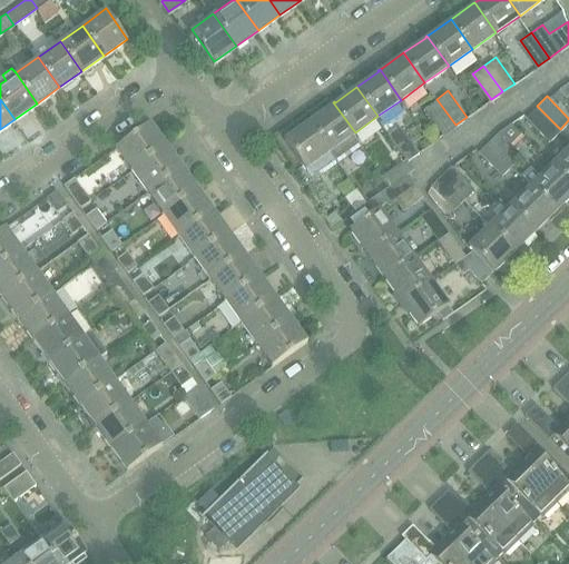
[(455,125),(437,99),(424,107),(443,134),(455,125)]
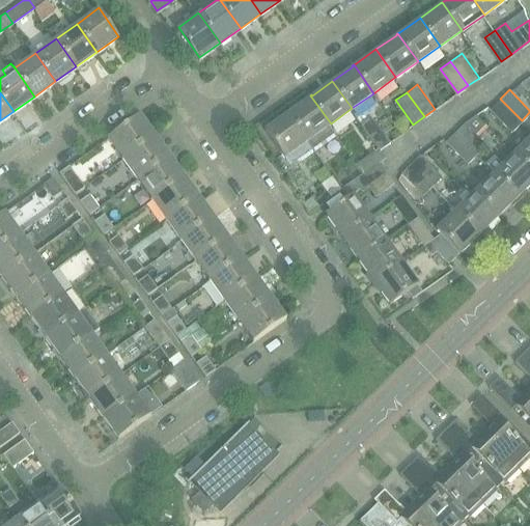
[(308,98),(288,112),(315,150),(338,134),(331,123),(310,95),(308,98)]
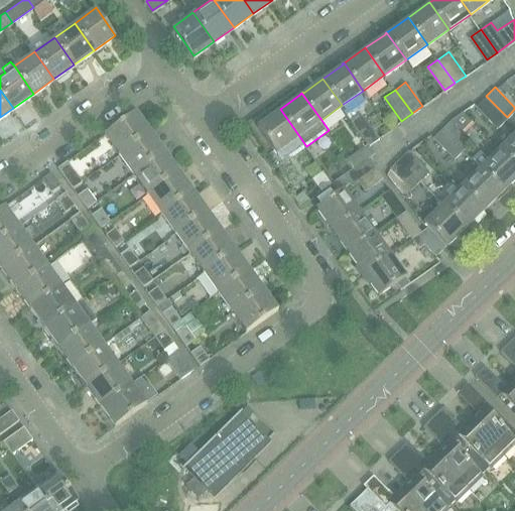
[(507,117),(486,96),(477,105),(498,126),(507,117)]
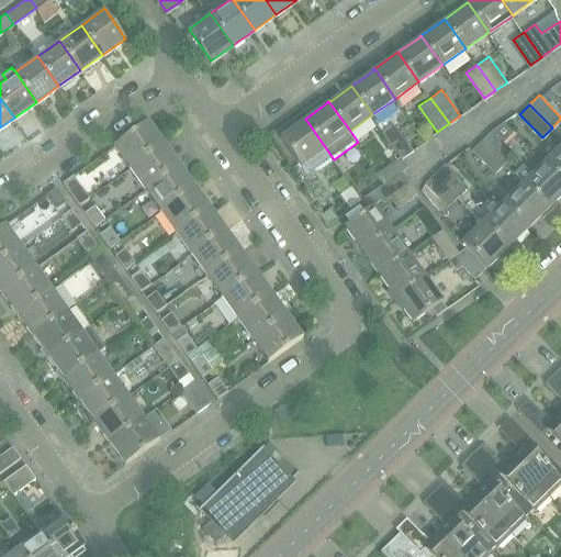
[(114,144),(130,166),(165,141),(149,119),(114,144)]
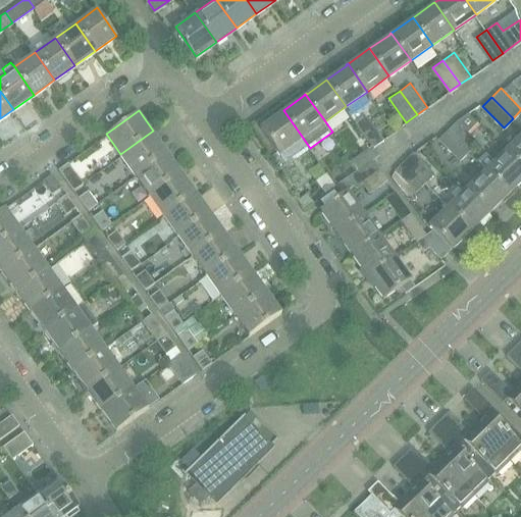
[(310,148),(283,110),(263,124),(261,125),(287,160),(291,161),(310,148)]
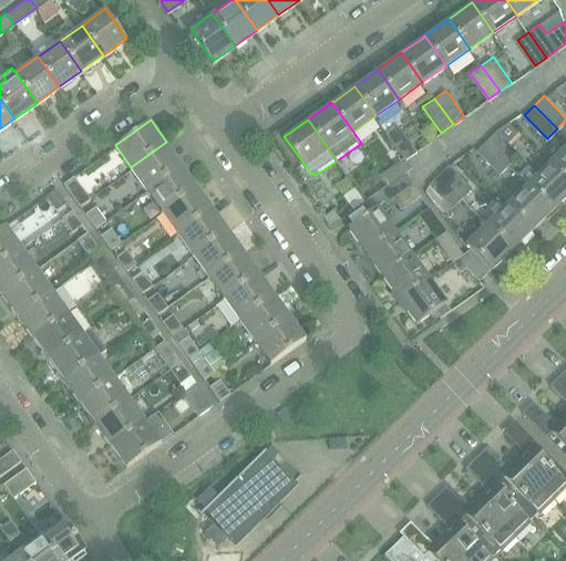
[(388,132),(404,156),(407,157),(418,149),(404,132),(399,124),(388,132)]
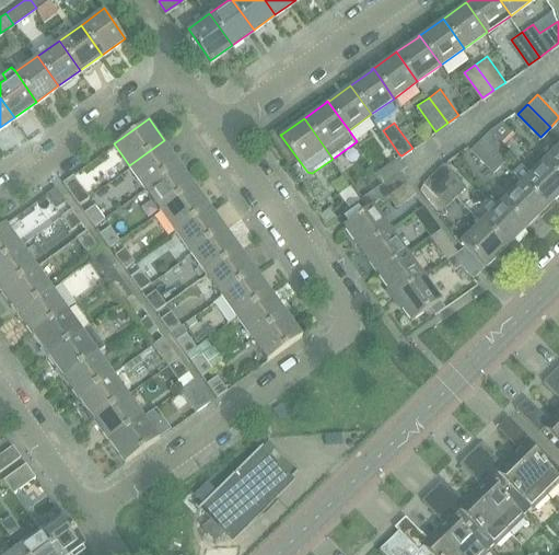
[(491,128),(481,137),(503,160),(513,150),(491,128)]
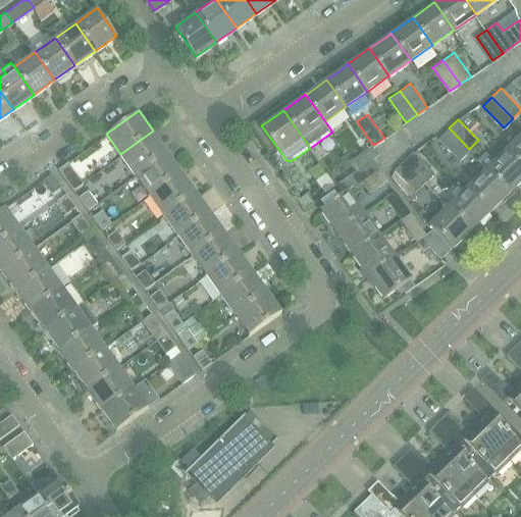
[(469,149),(449,127),(439,138),(460,158),(469,149)]
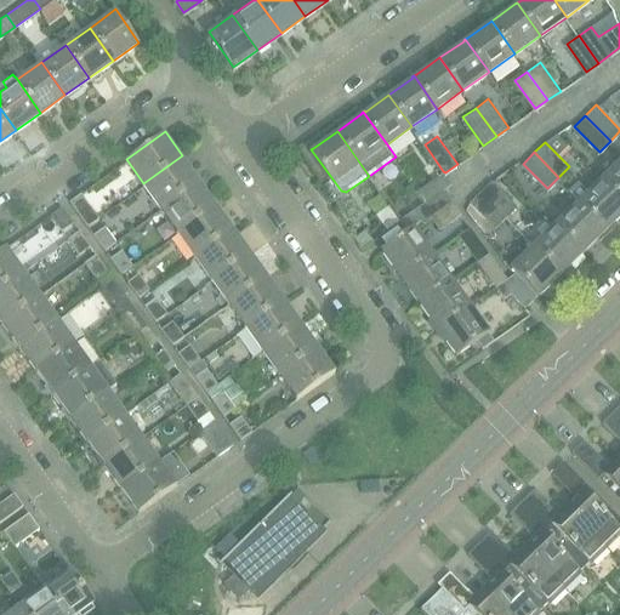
[(143,183),(160,206),(199,178),(182,155),(143,183)]
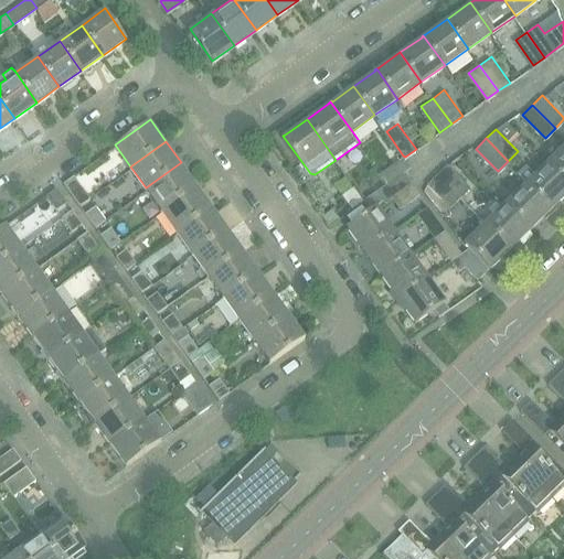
[(563,143),(547,161),(563,178),(563,143)]
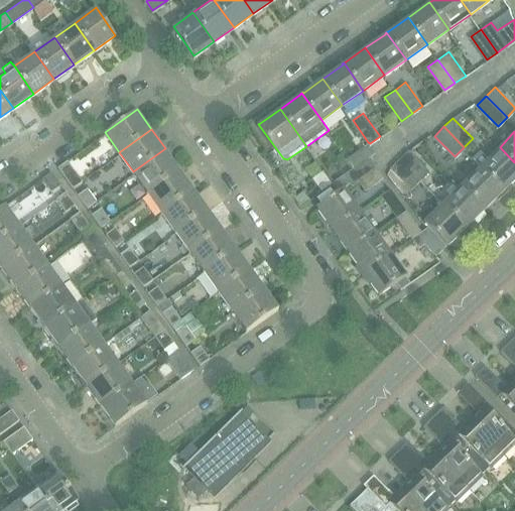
[(370,143),(368,142),(348,157),(354,166),(369,156),(375,151),(370,143)]
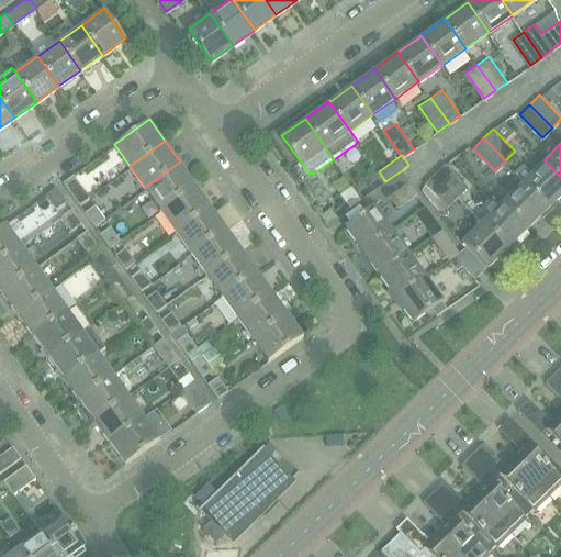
[(515,170),(524,180),(549,205),(560,193),(560,177),(545,160),(534,171),(524,162),(515,170)]
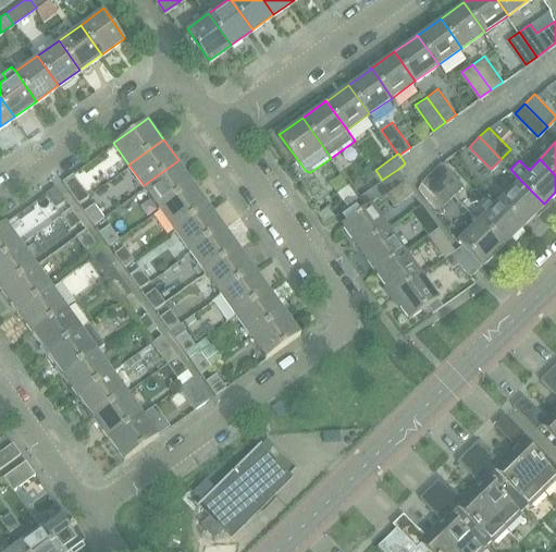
[(144,185),(159,207),(194,182),(178,160),(144,185)]
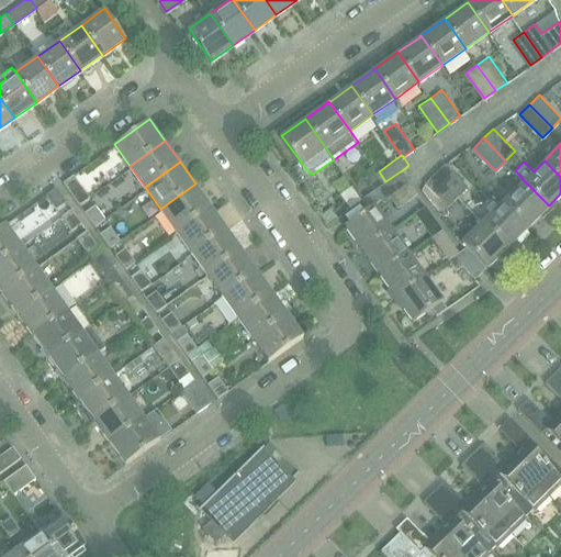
[(446,162),(435,171),(459,196),(469,186),(446,162)]
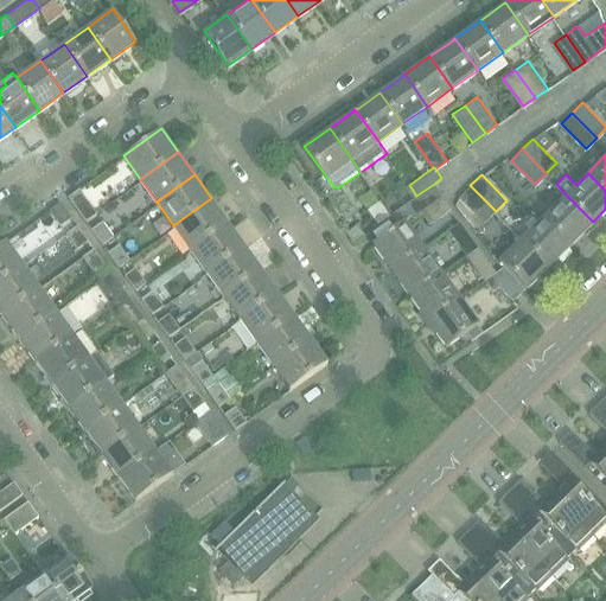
[(442,196),(434,184),(416,196),(406,204),(414,216),(421,210),(442,196)]
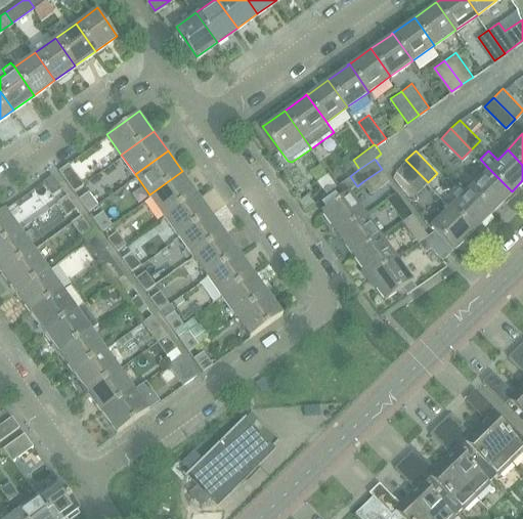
[(428,182),(405,160),(397,169),(419,191),(428,182)]
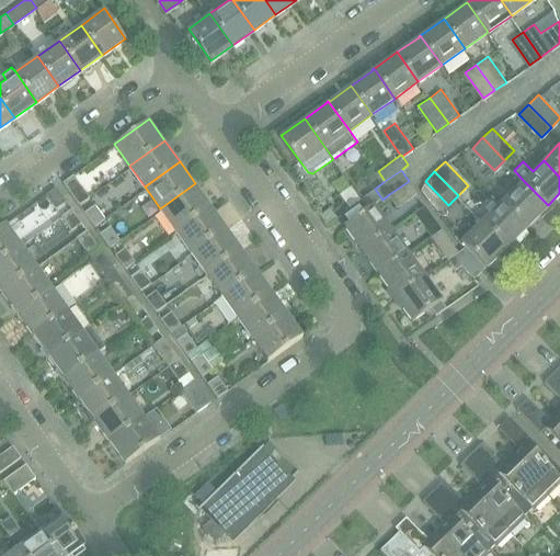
[(64,180),(77,197),(79,202),(89,194),(73,172),(64,180)]
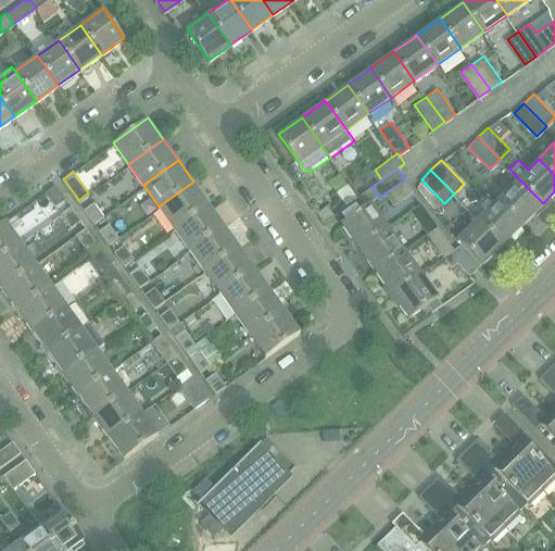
[(518,178),(499,198),(524,224),(525,222),(543,203),(518,178)]
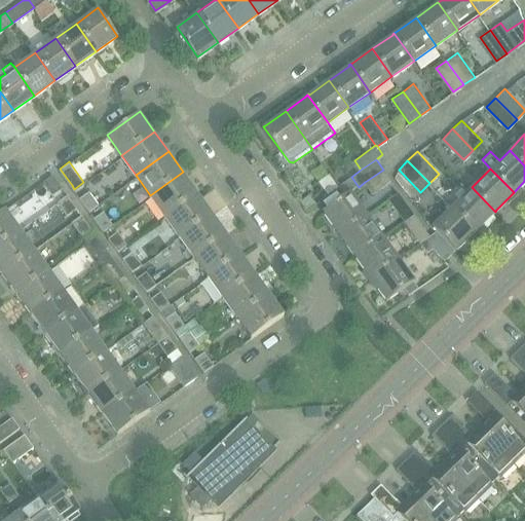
[(383,170),(365,182),(373,193),(390,180),(383,170)]
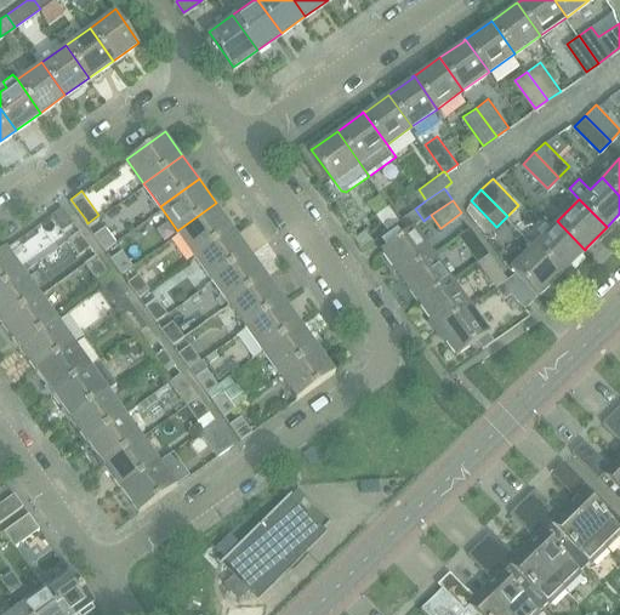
[(177,231),(194,254),(233,226),(216,203),(177,231)]
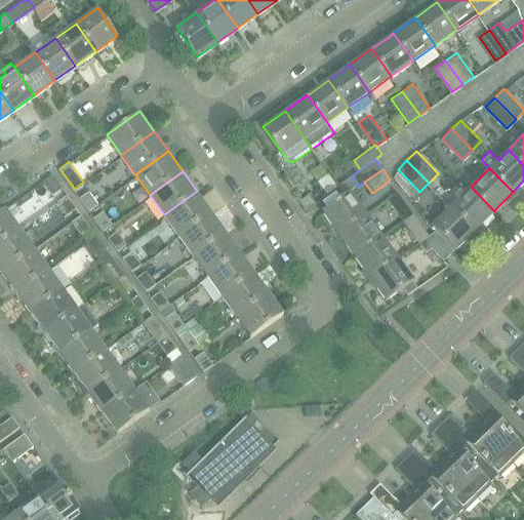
[(53,173),(43,180),(52,193),(63,186),(53,173)]
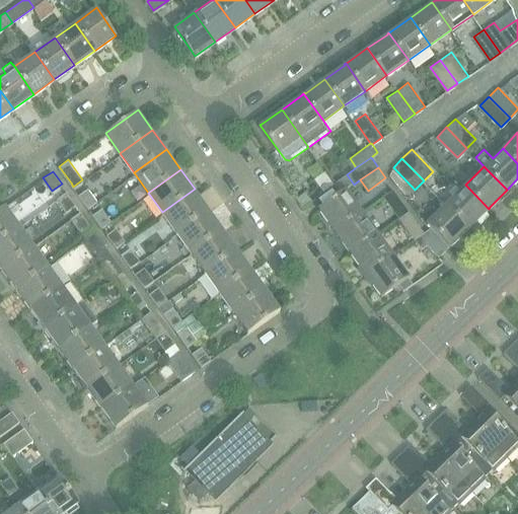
[(341,193),(328,175),(318,182),(323,191),(315,197),(321,206),(341,193)]
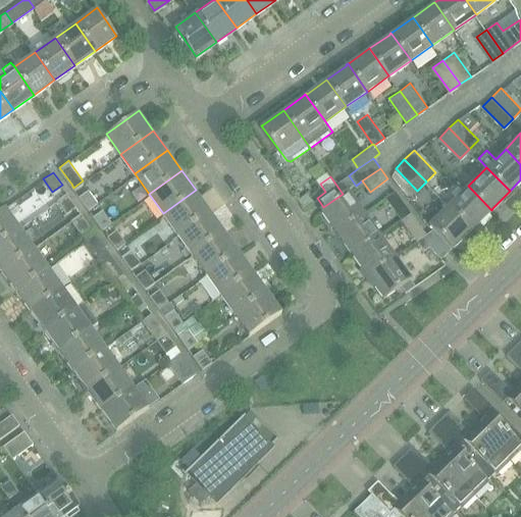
[(468,186),(449,204),(472,227),(489,211),(491,210),(468,186)]
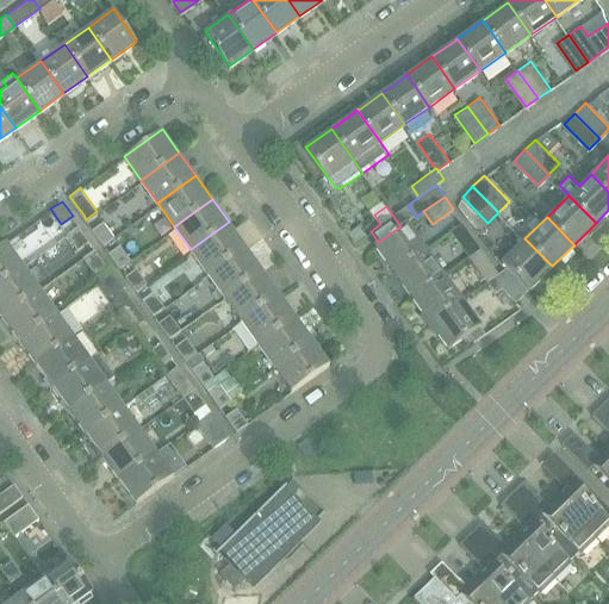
[(104,219),(92,228),(103,242),(115,234),(104,219)]
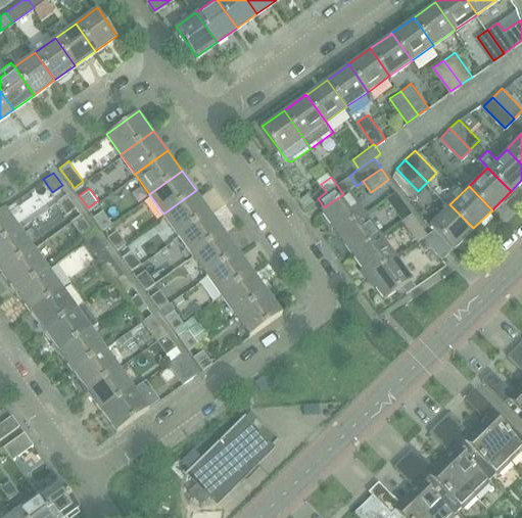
[(163,214),(178,234),(211,210),(196,190),(163,214)]
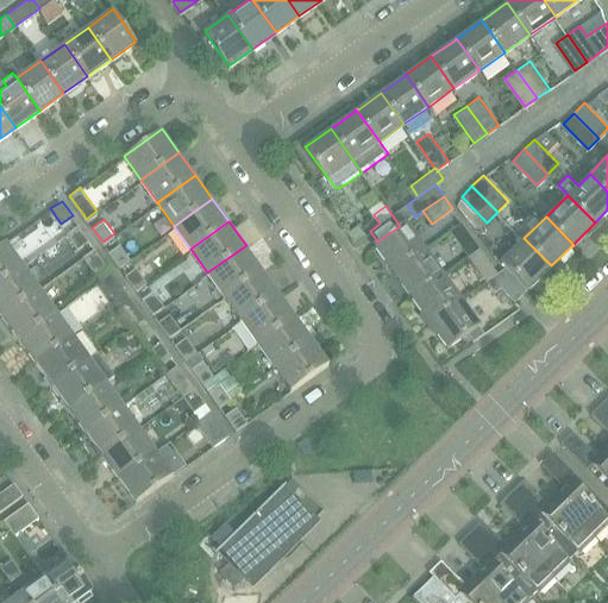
[(400,226),(377,242),(375,244),(376,246),(377,245),(394,269),(425,247),(407,221),(400,226)]
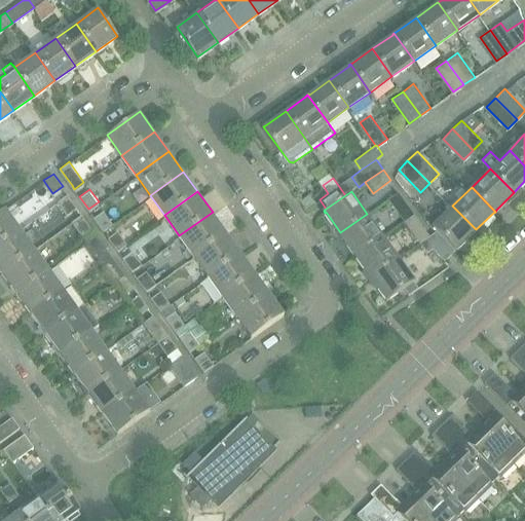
[(388,197),(405,220),(415,213),(399,191),(388,197)]
